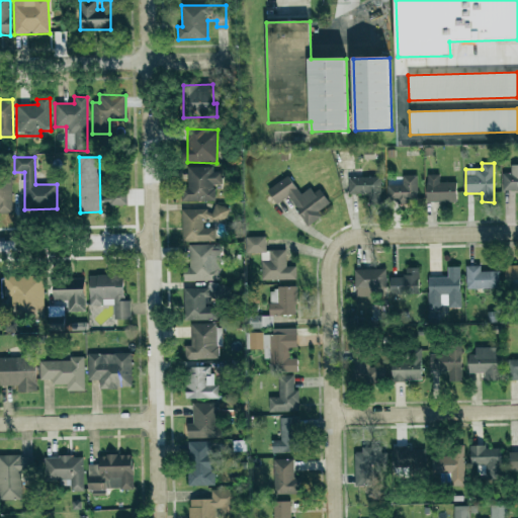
[(502,174),(502,191),(517,190),(517,165),(511,165),(511,173),(502,174)]
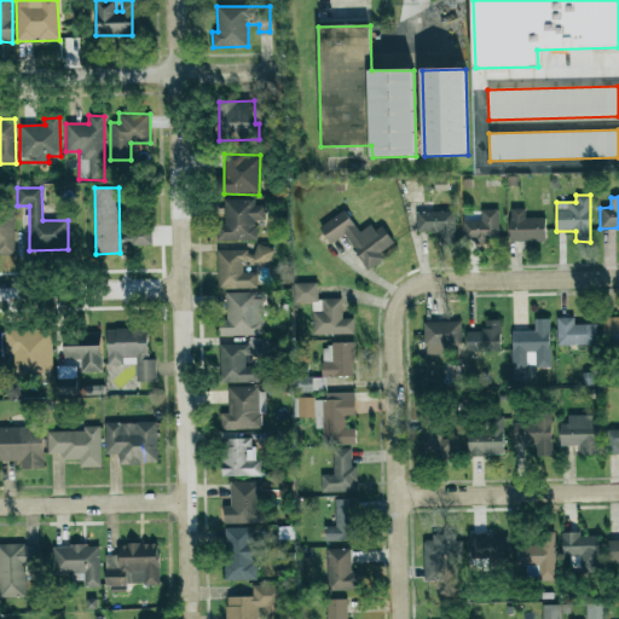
[(254,200),(224,200),(225,223),(215,224),(217,241),(256,239),(255,220),(265,220),(265,206),(254,206),(254,200)]
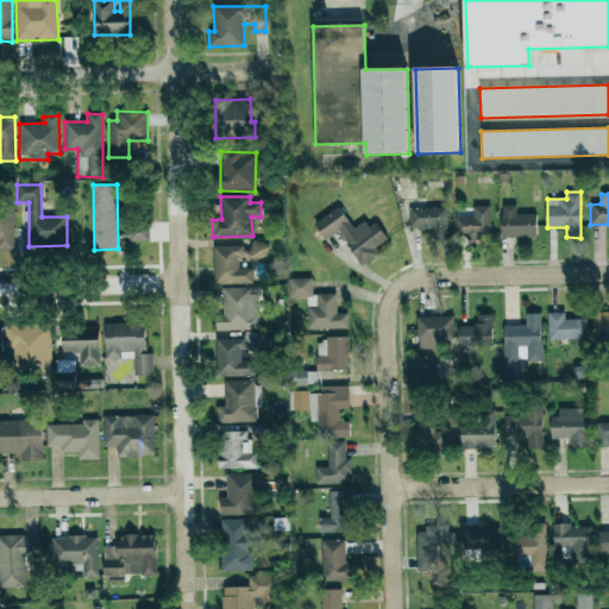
[(490,206),(472,207),(472,218),(454,218),(456,238),(491,237),(490,206)]
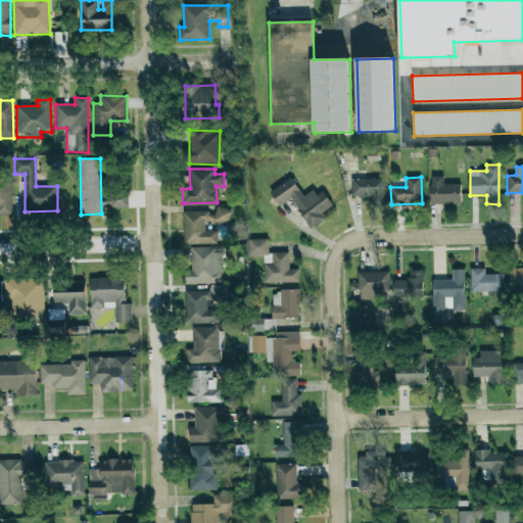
[(443,177),(431,177),(430,203),(461,204),(461,185),(443,184),(443,177)]
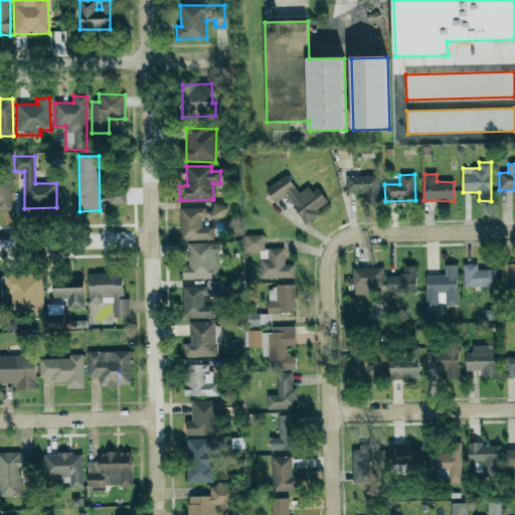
[(265,189),(275,203),(287,195),(306,225),(320,216),(316,210),(328,203),(316,185),(300,195),(287,175),(265,189)]
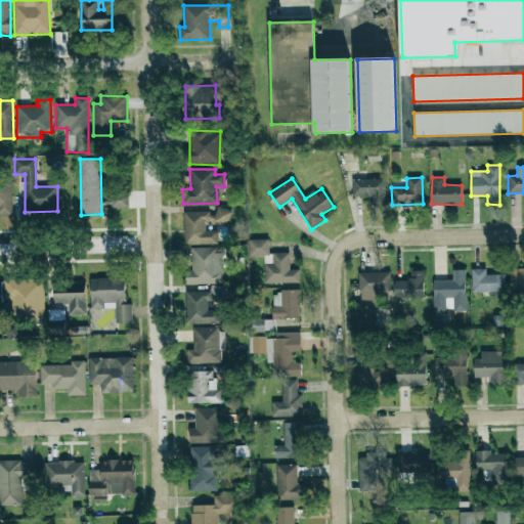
[(373,197),(373,206),(385,205),(385,179),(352,179),(353,198),(373,197)]
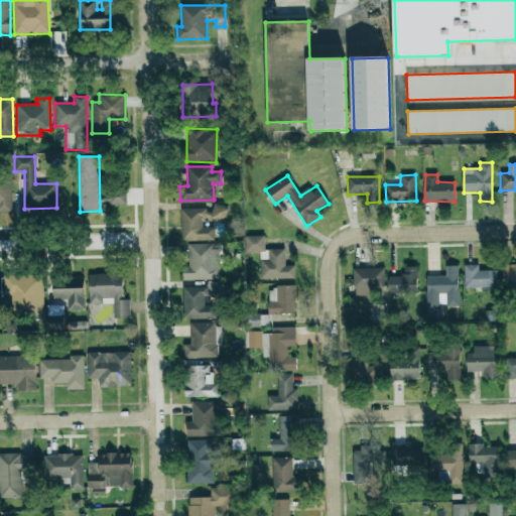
[(12,181),(0,181),(0,210),(11,211),(12,181)]
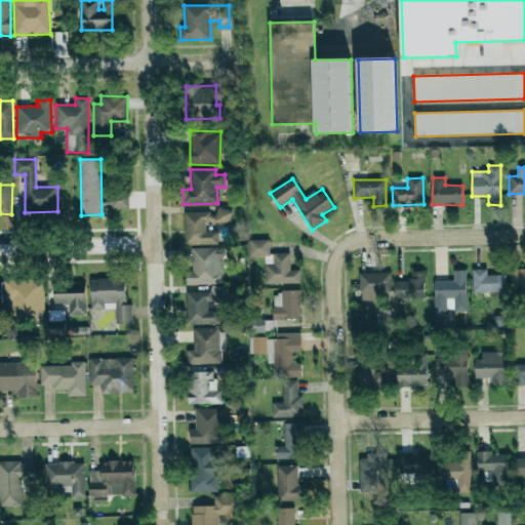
[(129,205),(129,190),(111,191),(111,205),(129,205)]
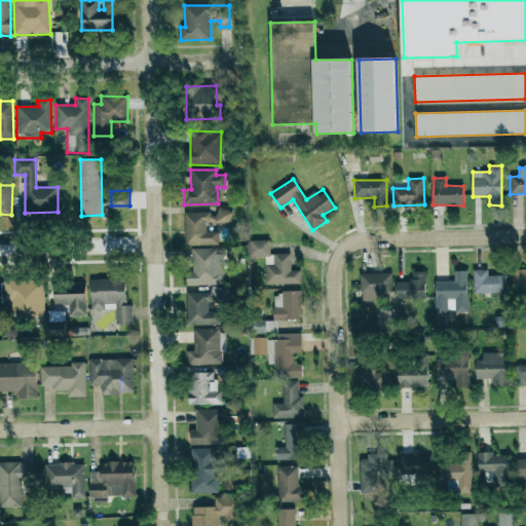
[(185,246),(218,245),(218,231),(207,232),(207,226),(230,226),(230,210),(217,210),(217,213),(184,214),(185,246)]
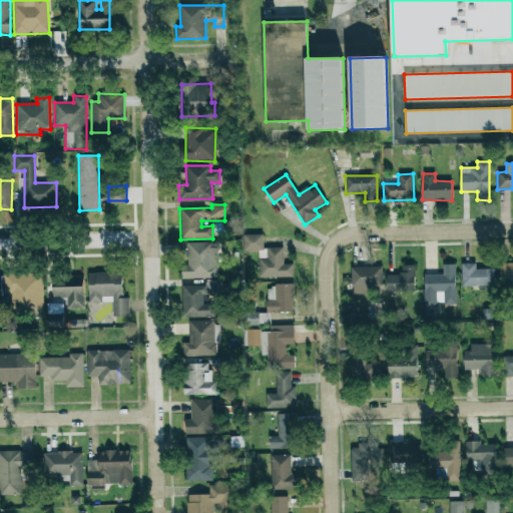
[(263,234),(243,234),(244,250),(263,250),(263,234)]
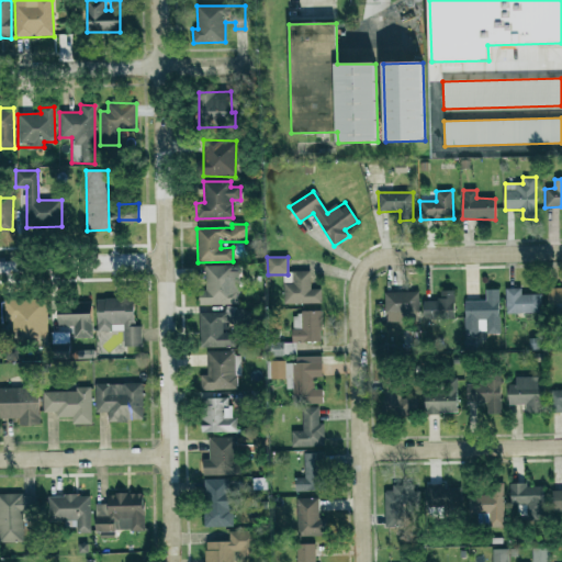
[(199,291),(200,305),(239,304),(238,266),(205,267),(205,291),(199,291)]
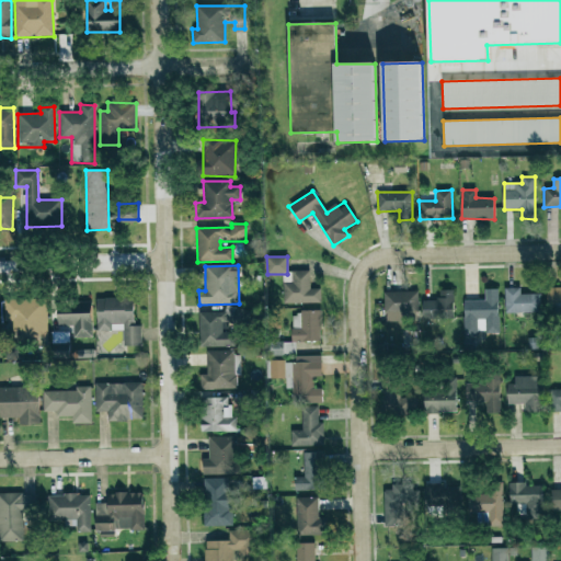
[(309,271),(290,271),(292,282),(283,283),(283,304),(321,302),(320,288),(310,288),(309,271)]
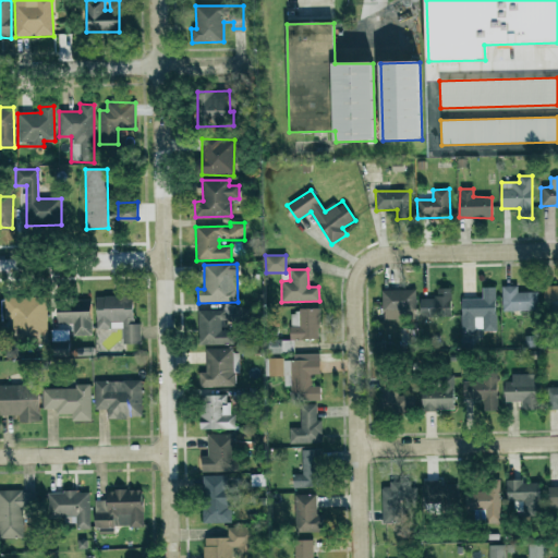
[(557,311),(557,286),(545,287),(544,311),(557,311)]
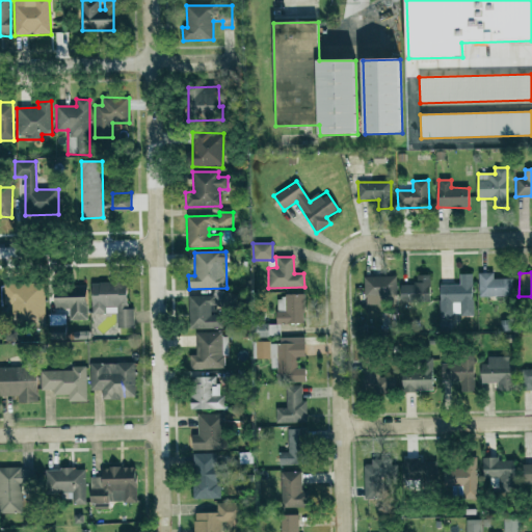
[(478,296),(512,297),(512,280),(493,280),(493,273),(479,273),(478,296)]
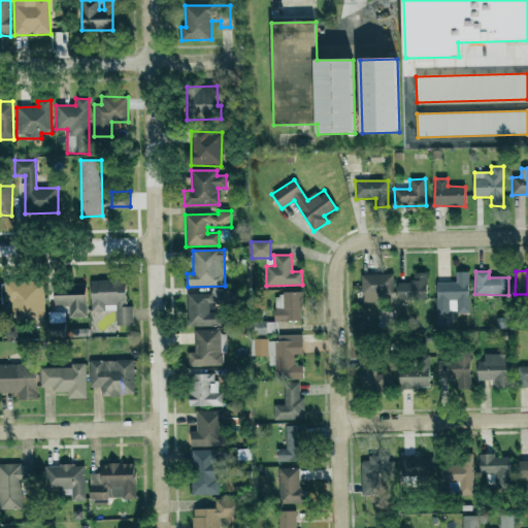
[(469,272),(456,272),(456,283),(436,283),(436,317),(450,317),(450,312),(468,312),(469,272)]
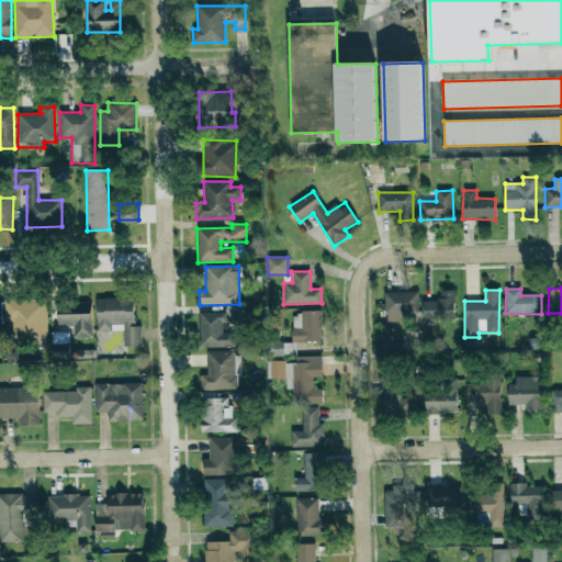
[(424,302),(423,319),(454,319),(454,291),(439,291),(439,302),(424,302)]
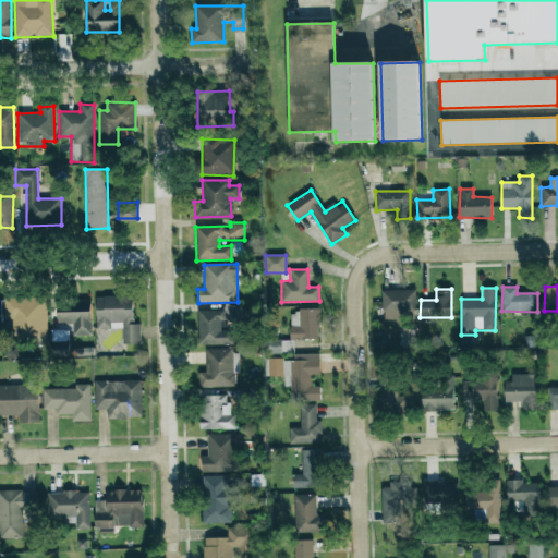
[(383,319),(415,318),(415,290),(383,291),(383,319)]
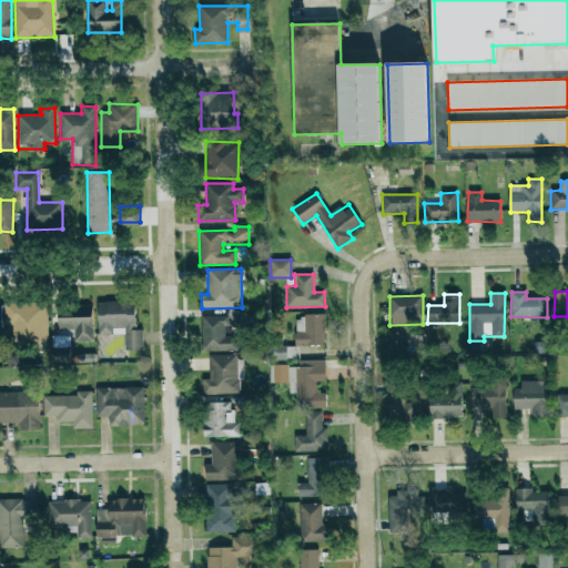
[(98,303),(99,335),(124,335),(125,351),(143,351),(143,330),(135,330),(135,302),(98,303)]
